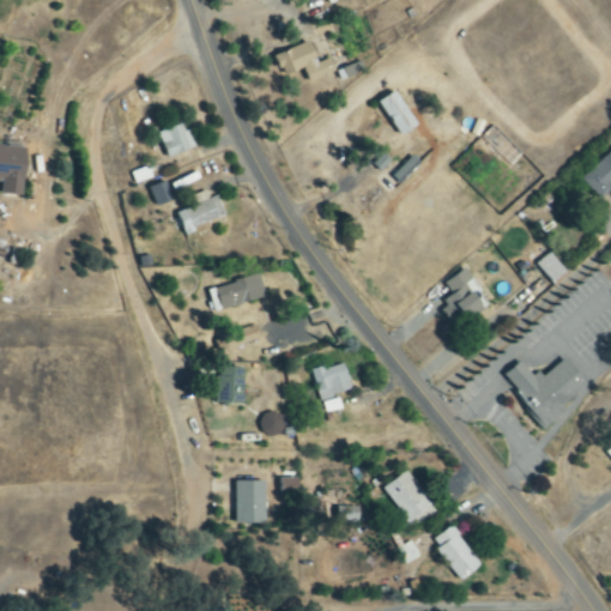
[(276,54),(284,76),(306,67),(310,80),(337,70),(332,56),(320,61),(312,40),(276,54)]
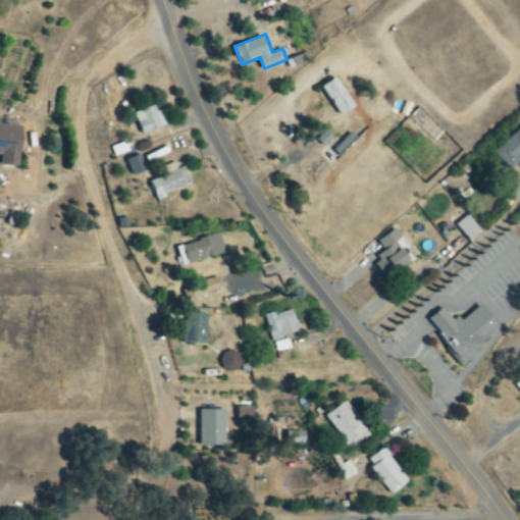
[(311,60),(309,52),(288,57),(290,65),(311,60)]
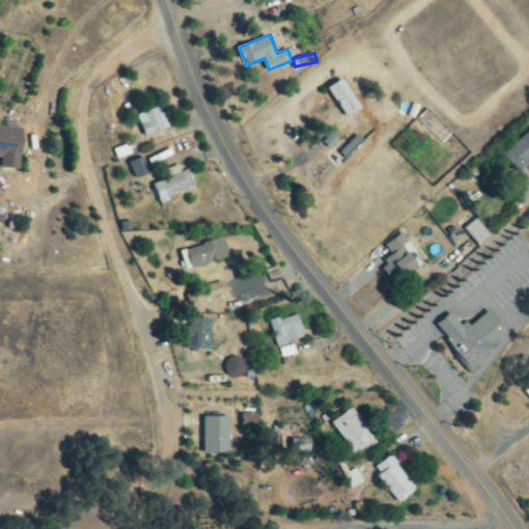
[(138,114),(146,136),(170,128),(161,105),(138,114)]
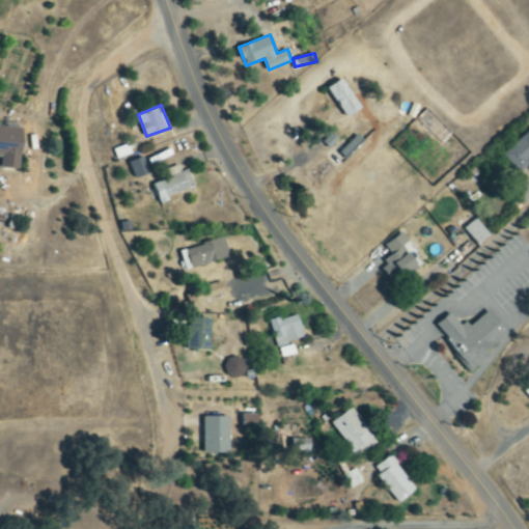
[(0,123),(0,154),(3,154),(3,168),(23,168),(24,124),(0,123)]
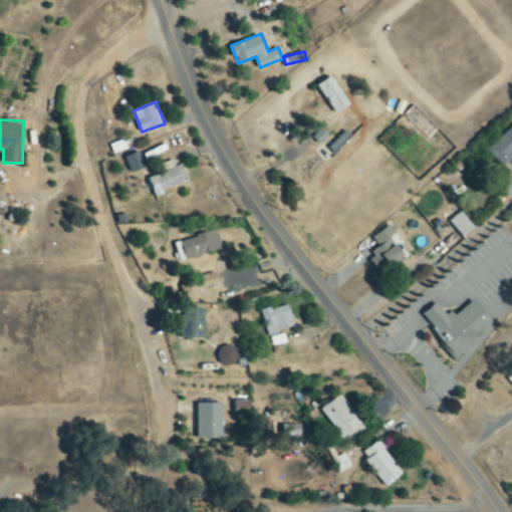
[(511,128),(489,149),(503,164),(511,156),(511,128)]
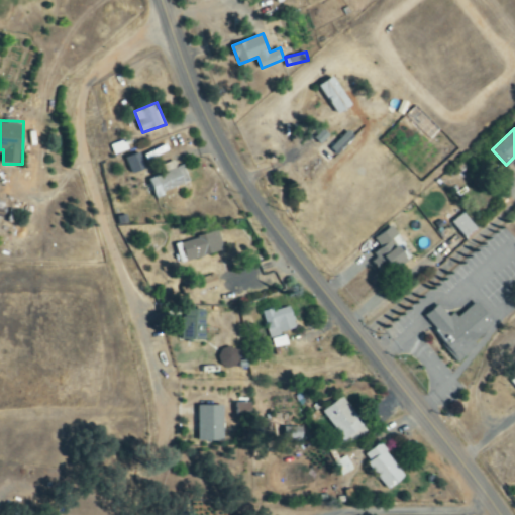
[(127,157),(133,173),(147,169),(141,151),(127,157)]
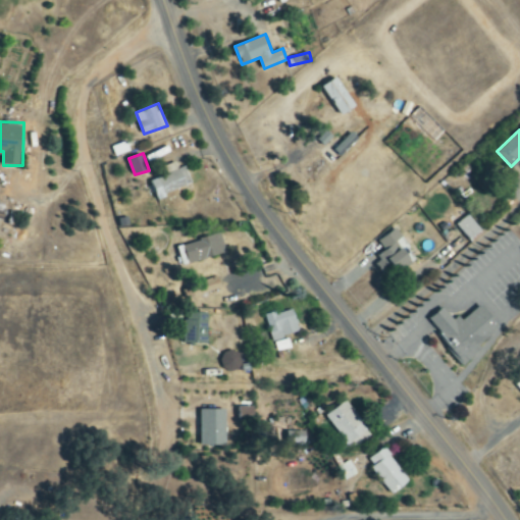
[(151,179),(158,197),(194,184),(187,165),(180,168),(177,161),(166,165),(169,173),(151,179)]
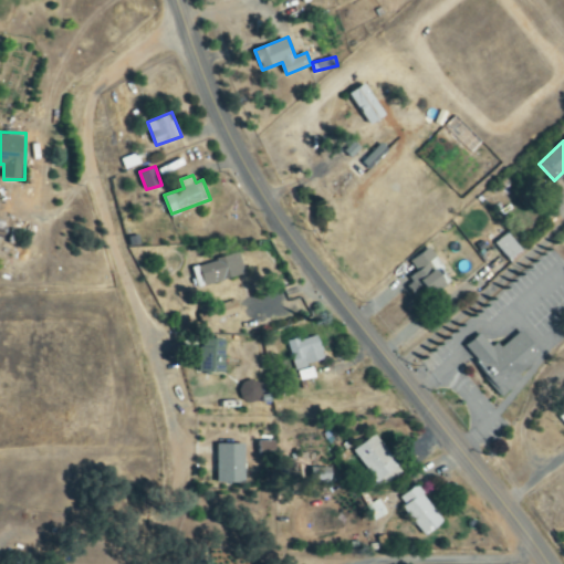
[(510,260),(522,249),(507,232),(494,243),(510,260)]
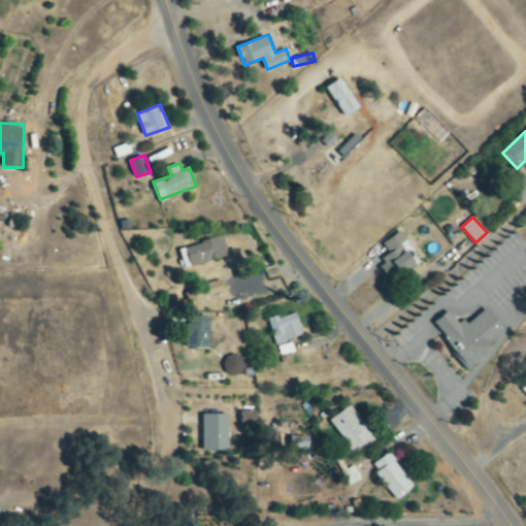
[(384,240),(391,254),(381,258),(389,276),(418,262),(409,244),(411,243),(404,231),(384,240)]
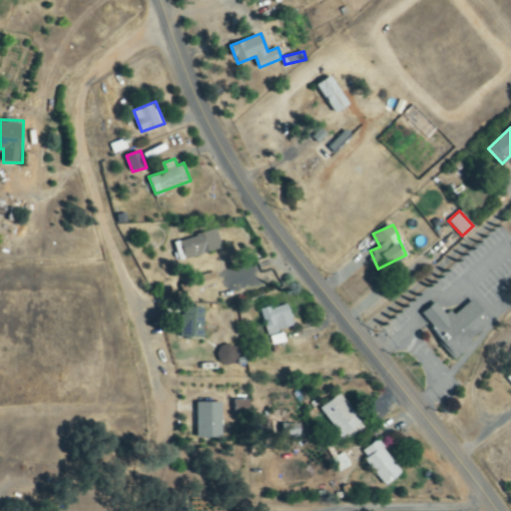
[(223,250),(220,230),(176,238),(179,258),(223,250)]
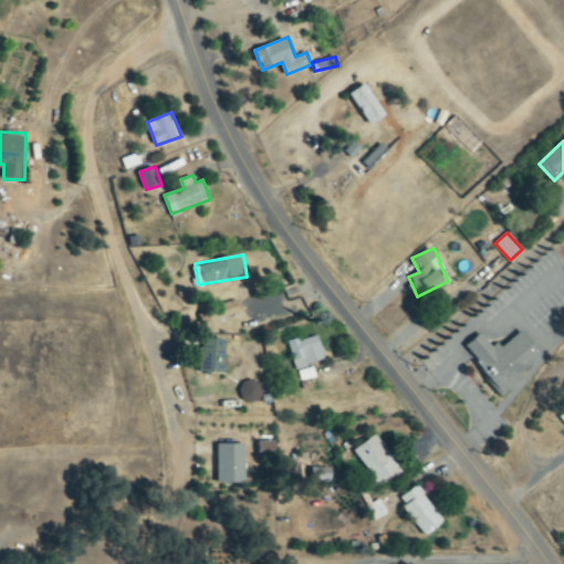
[(242,311),(238,298),(206,309),(211,322),(242,311)]
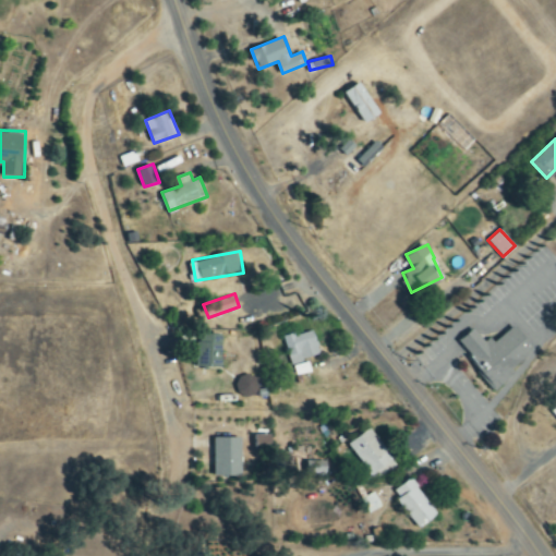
[(496,387),(539,351),(516,324),(490,345),(476,327),(459,341),(496,387)]
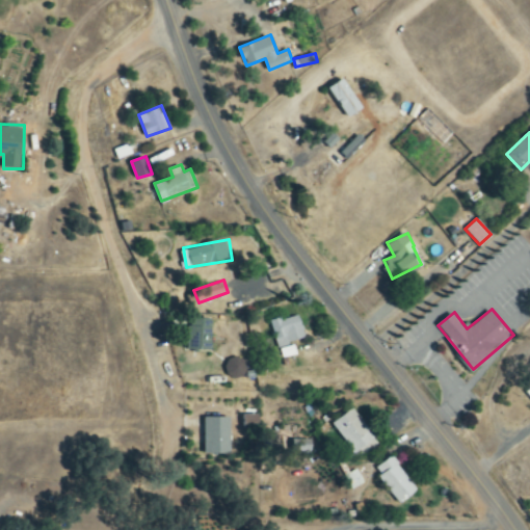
[(307,338),(299,313),(271,321),(277,346),(307,338)]
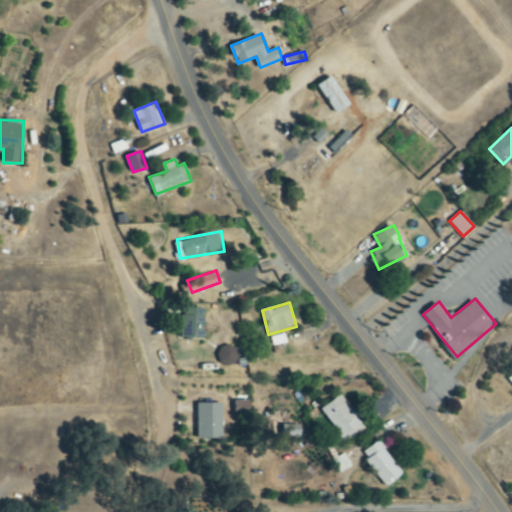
[(205,337),(206,307),(183,306),(182,337),(205,337)]
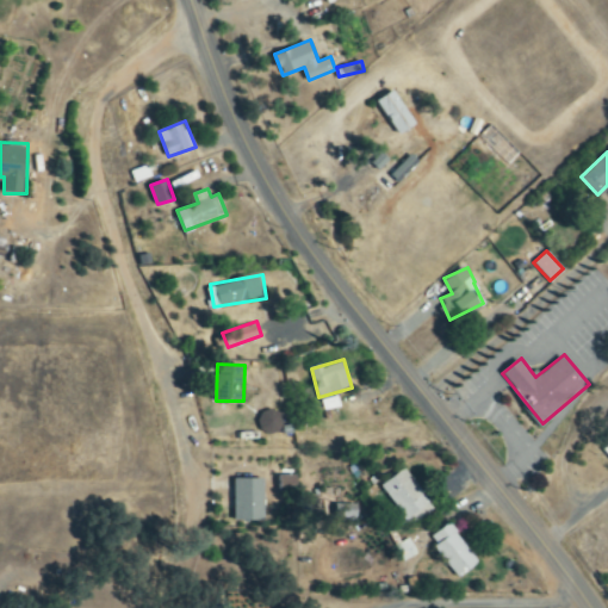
[(384,484),(409,522),(434,507),(408,467),(384,484)]
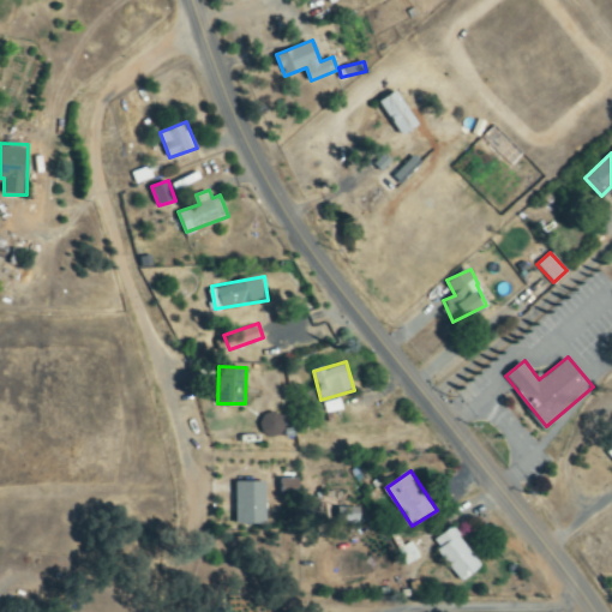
[(299,478),(282,478),(282,495),(299,495),(299,478)]
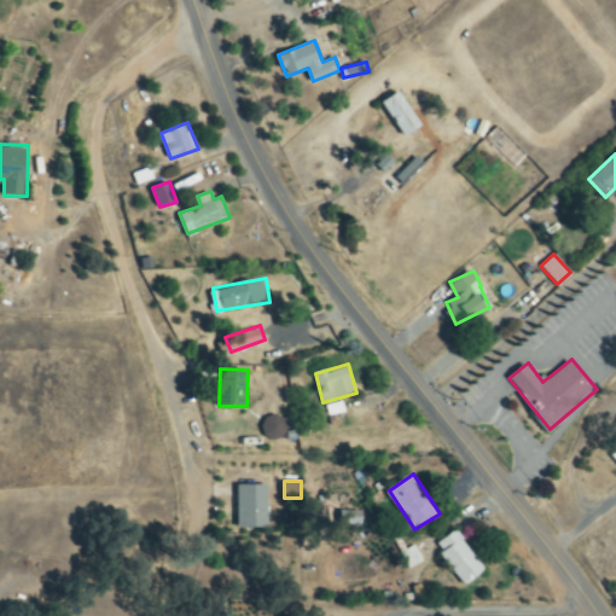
[(239,528),(269,527),(268,484),(238,484),(239,528)]
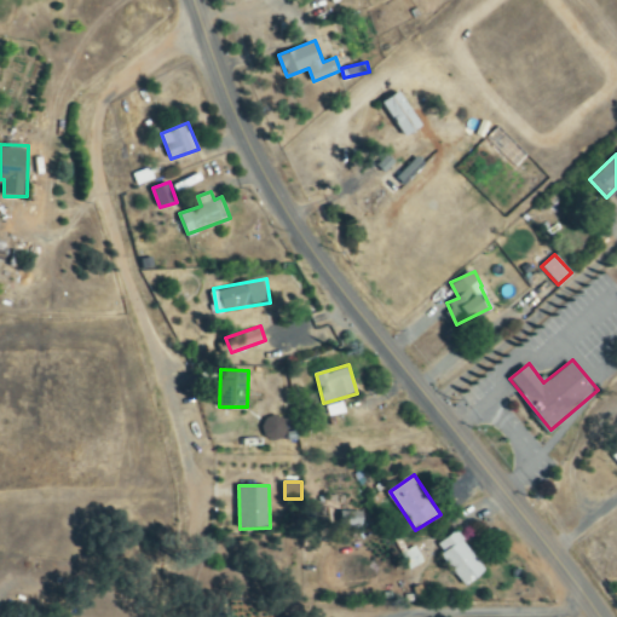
[(438,543),(465,586),(486,572),(460,530),(438,543)]
